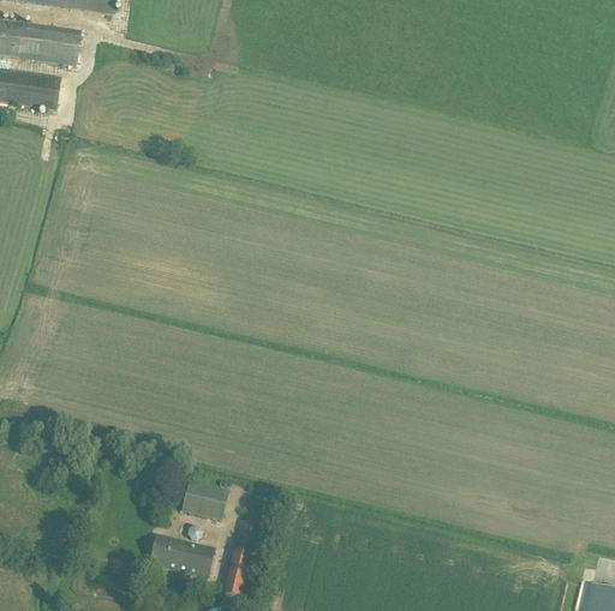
[(27,0),(113,12),(115,0),(27,0)]
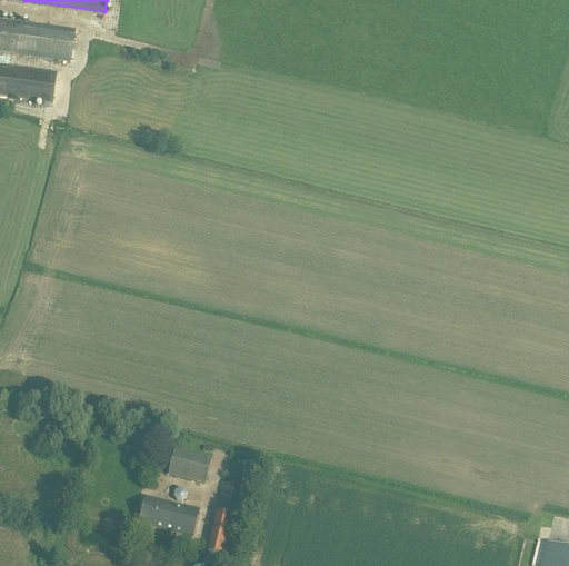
[(0,17),(0,49),(70,59),(75,28),(0,17)]
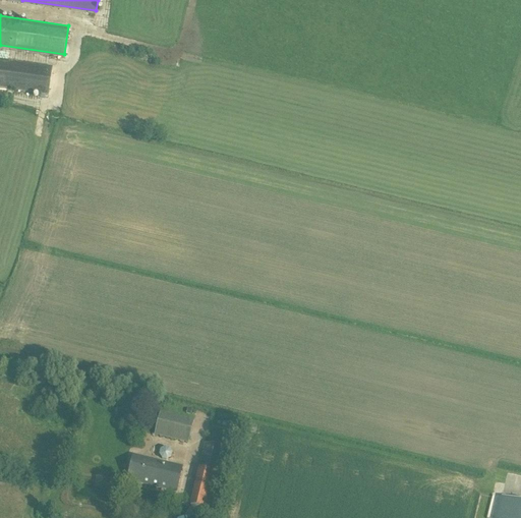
[(52,64),(0,56),(0,84),(48,92),(52,64)]
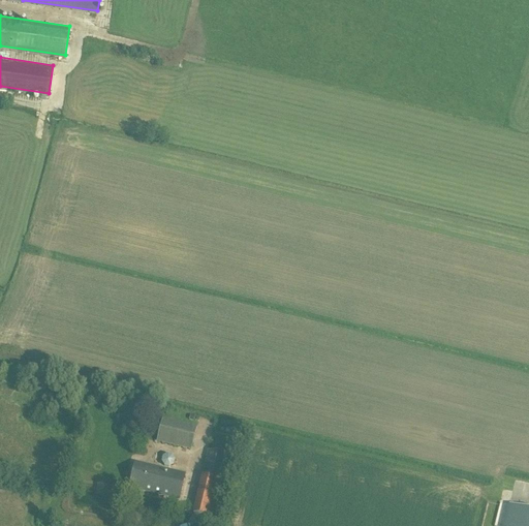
[(162,415),(156,439),(191,446),(196,424),(162,415)]
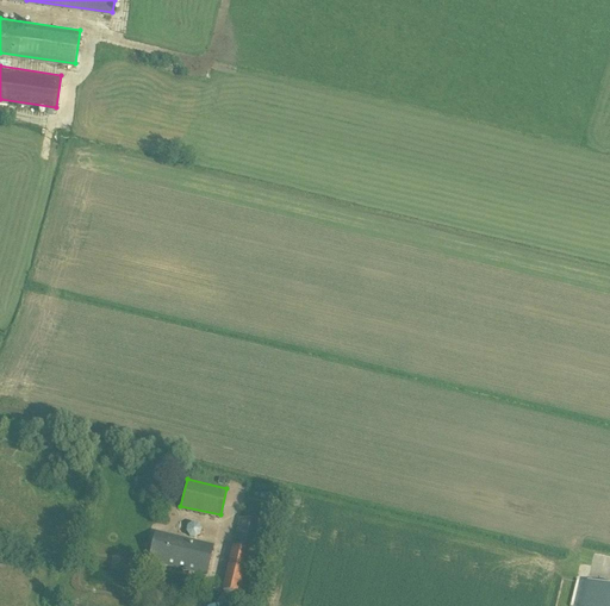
[(254,549),(261,520),(240,516),(232,544),(254,549)]
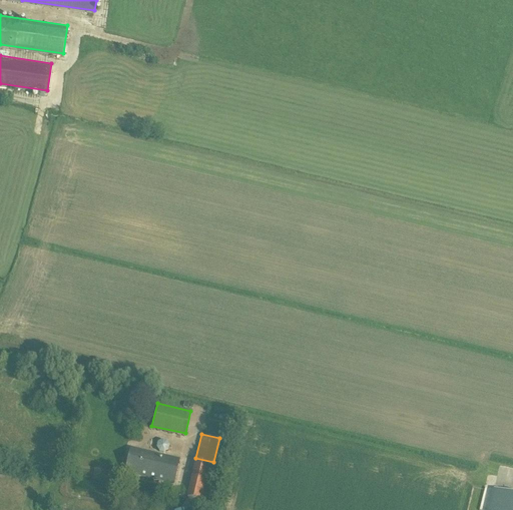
[(161,438),(157,440),(156,445),(158,450),(163,451),(168,448),(169,443),(166,439),(161,438)]
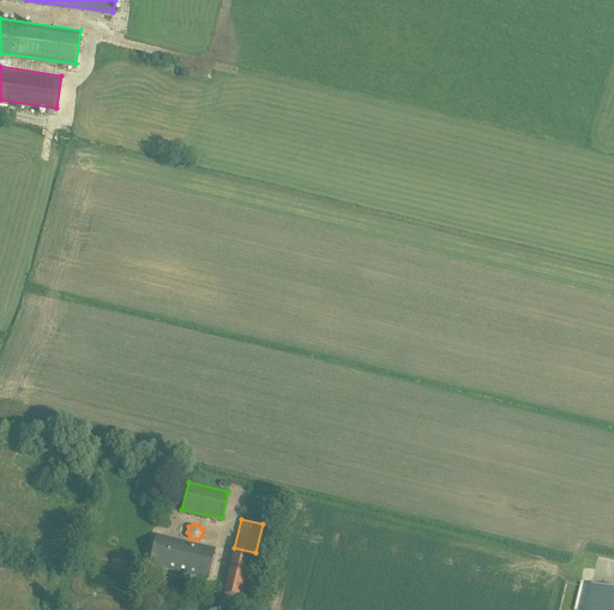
[(216,547),(156,532),(149,563),(209,578),(216,547)]
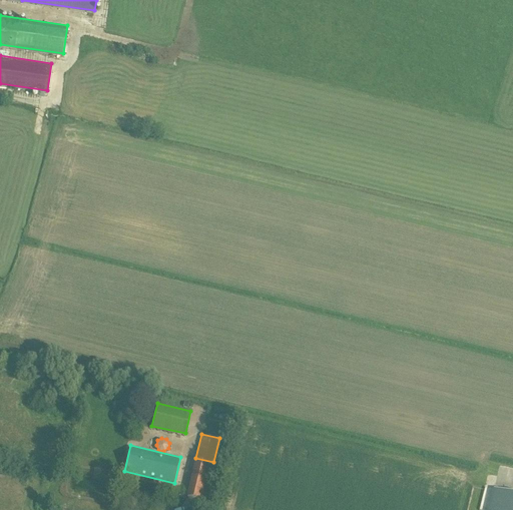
[(194,458),(186,494),(207,499),(215,463),(213,462),(195,458),(194,458)]
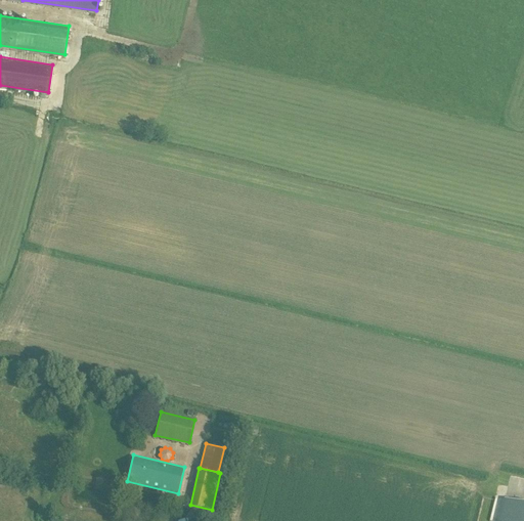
[(523,520),(523,502),(506,497),(498,520),(523,520)]
